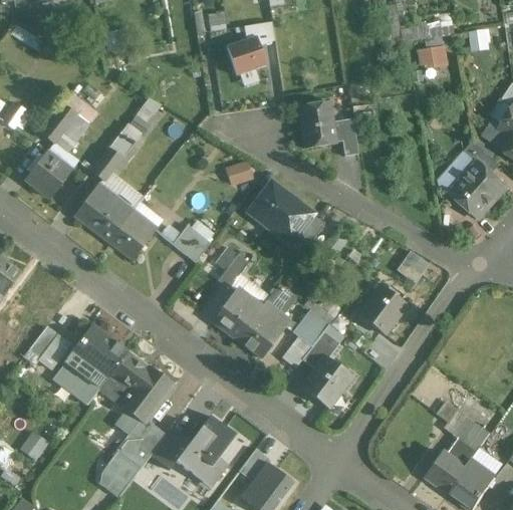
[(272,20),(260,22),(262,33),(257,35),(260,44),(275,39),(272,20)]
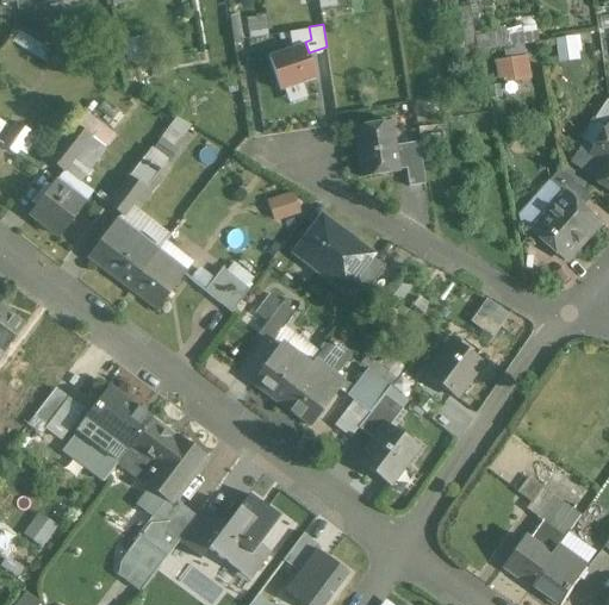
[(309,26),(290,29),(292,45),(305,42),(311,39),(309,26)]
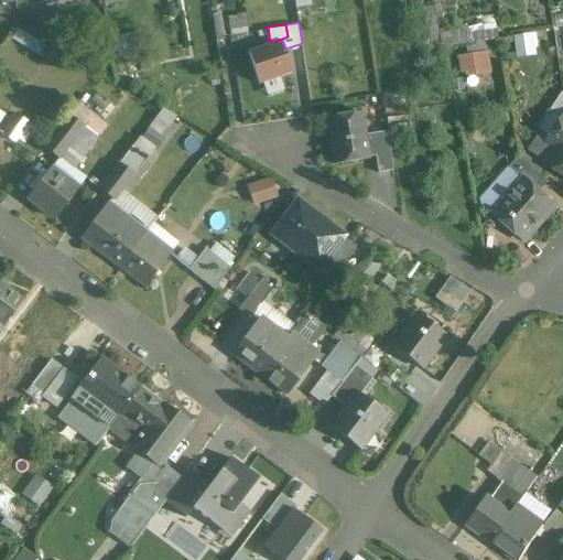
[(518,31),(519,53),(540,52),(539,30),(518,31)]
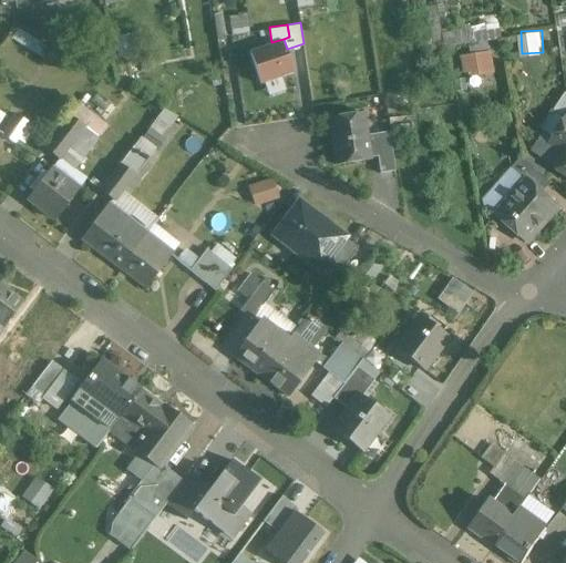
[(271,42),(250,50),(261,81),(295,70),(287,49),(284,39),(271,42)]
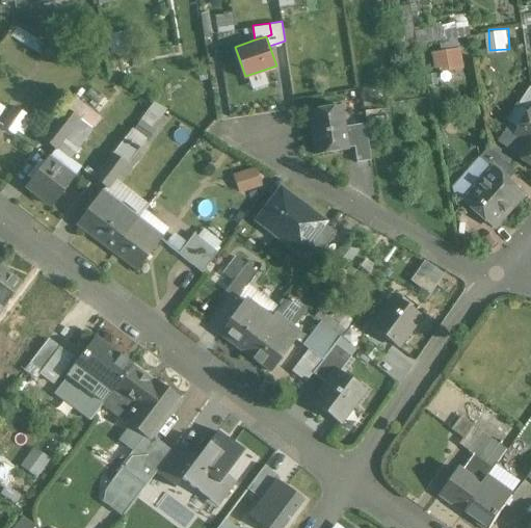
[(463,44),(434,48),(437,69),(466,64),(463,44)]
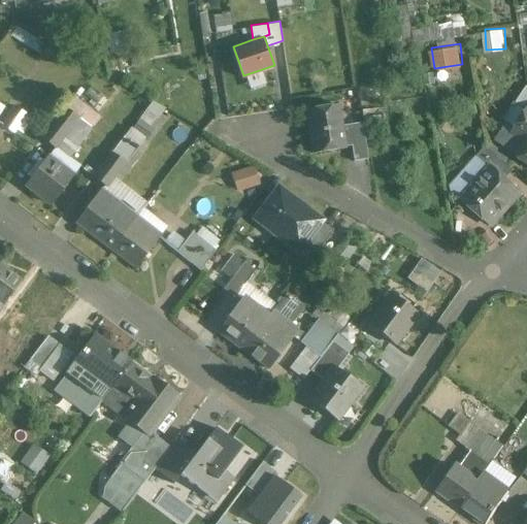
[(526,85),(516,100),(526,106),(526,85)]
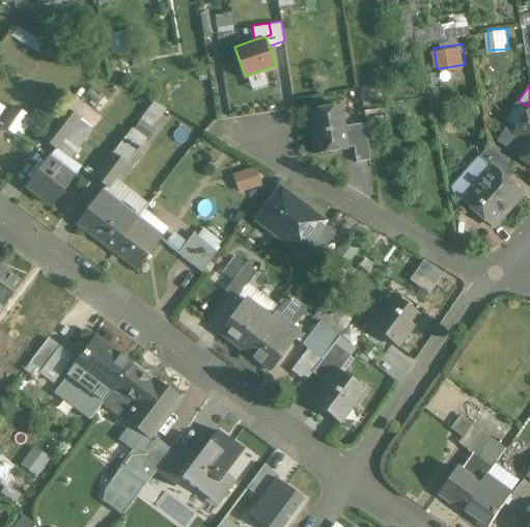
[(529,107),(519,101),(507,119),(511,122),(502,138),(517,147),(515,149),(529,158),(529,107)]
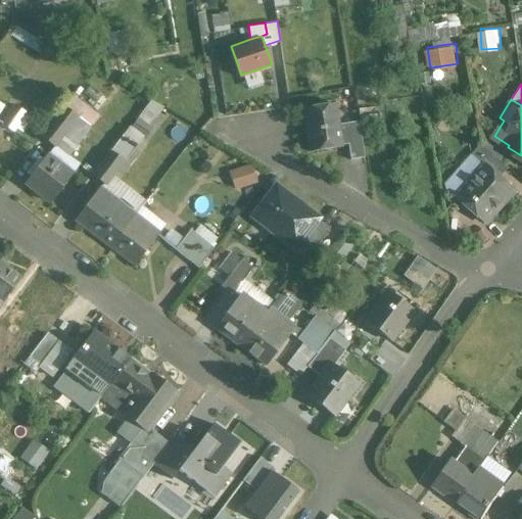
[(12,101),(0,120),(0,121),(12,129),(26,109),(12,101)]
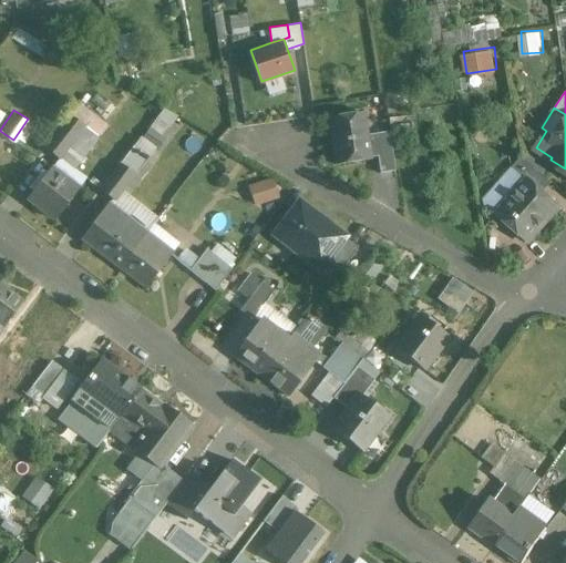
[(364,111),(329,116),(337,162),(371,156),(371,155),(368,132),(364,111)]
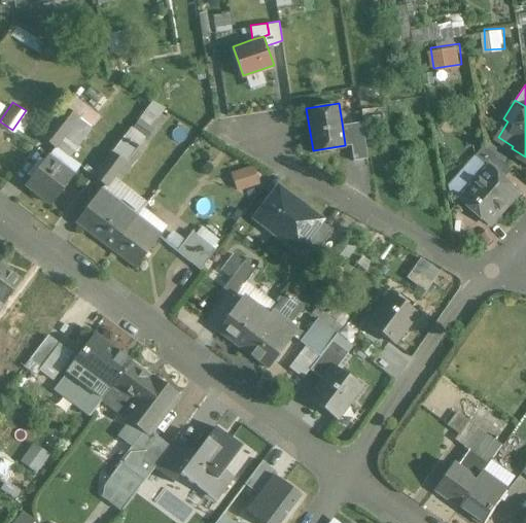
[(79,116),(65,105),(58,114),(69,123),(72,126),(79,116)]
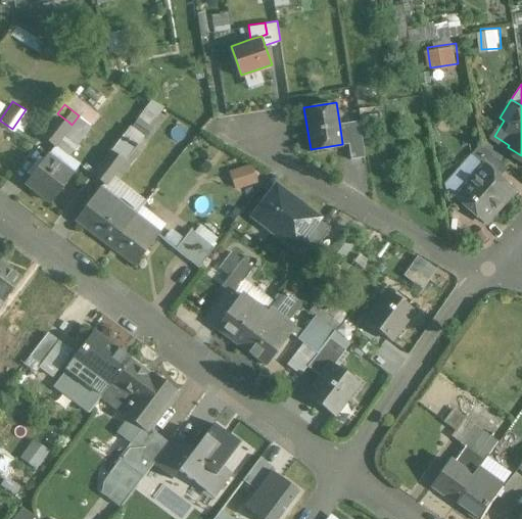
[(57,113),(42,133),(53,141),(68,122),(57,113)]
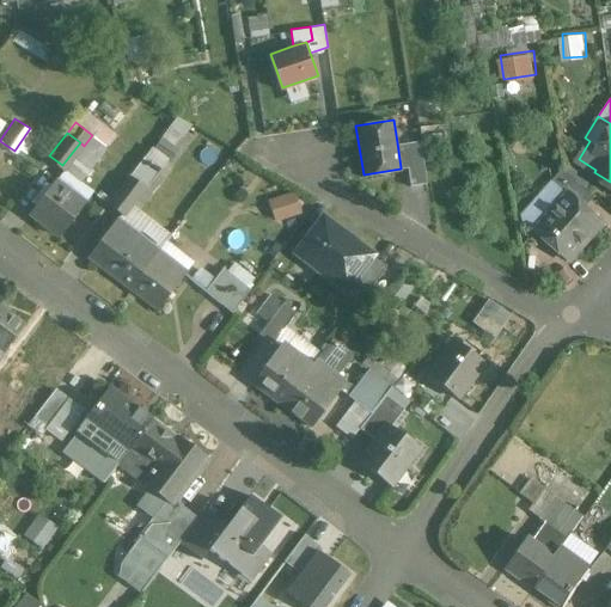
[(421,139),(397,142),(401,167),(408,166),(410,184),(427,182),(421,139)]
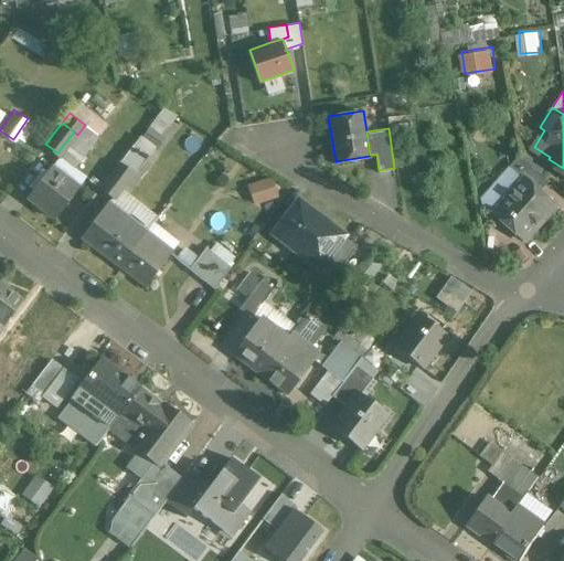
[(140,135),(119,161),(132,171),(152,145),(140,135)]
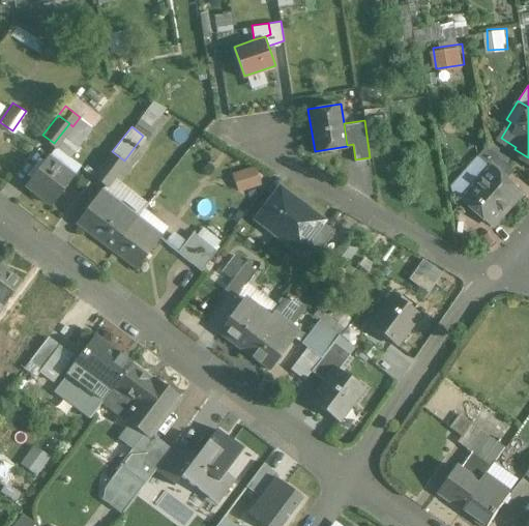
[(517,168),(489,143),(479,154),(493,166),(494,165),(508,177),(517,168)]
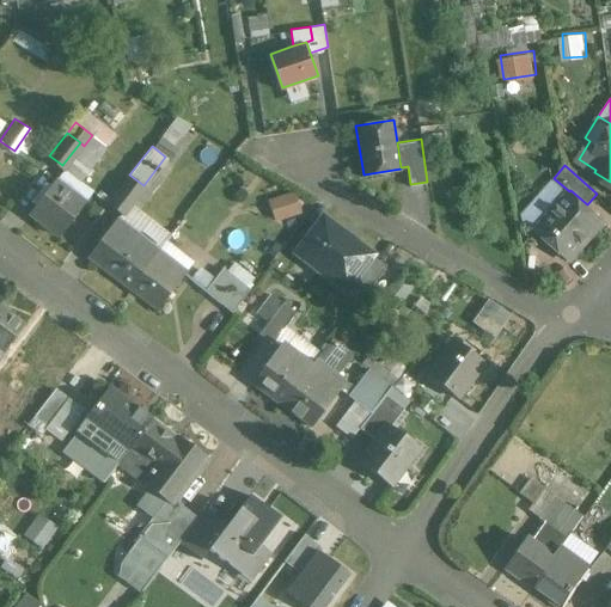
[(144,185),(129,175),(109,201),(126,214),(146,186),(144,185)]
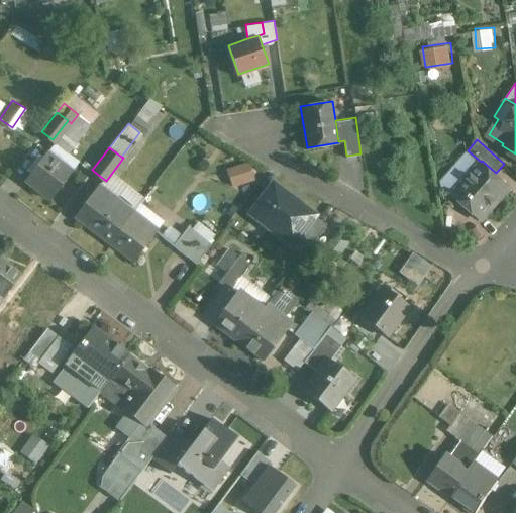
[(47,150),(26,179),(50,198),(72,170),(47,150)]
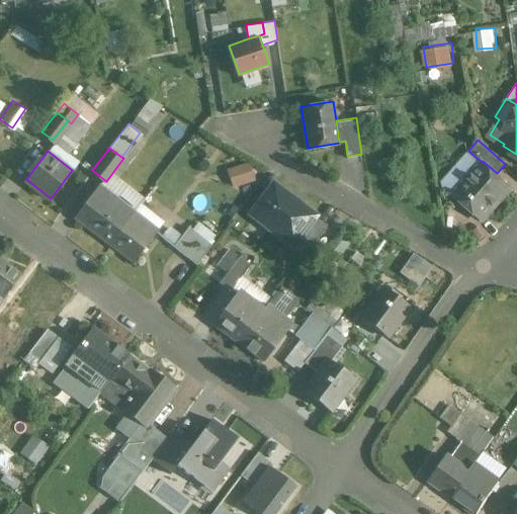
[(250,158),(229,166),(236,184),(257,176),(250,158)]
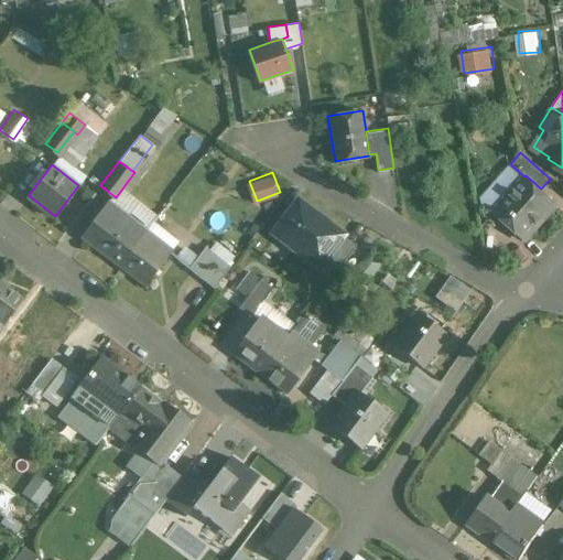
[(541,189),(526,175),(524,176),(495,211),(527,238),(558,203),(541,189)]
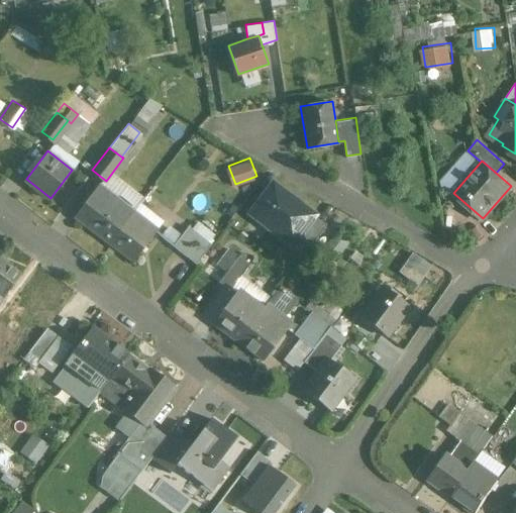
[(294,244),(318,214),(274,181),(250,212),(294,244)]
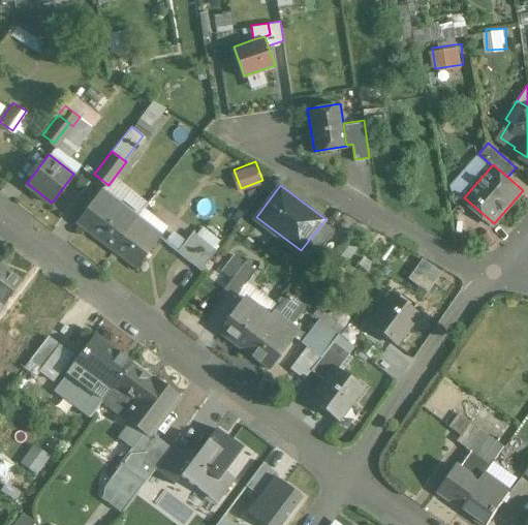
[(101,189),(76,221),(113,248),(113,247),(114,248),(137,217),(101,189)]
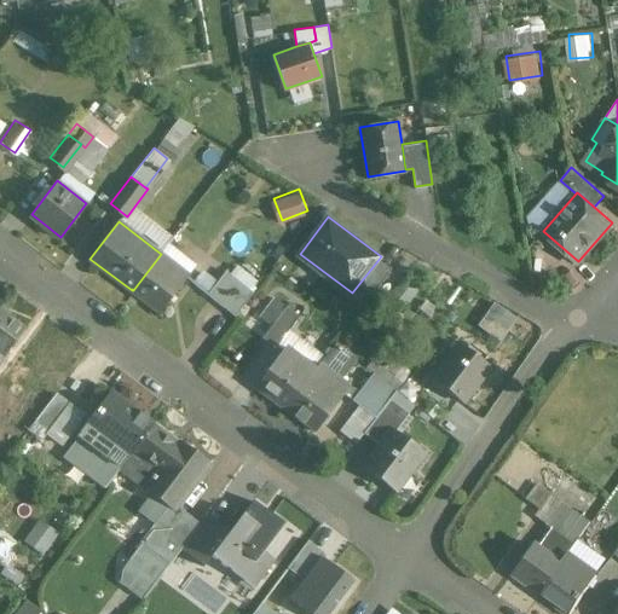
[(161,254),(133,290),(161,311),(189,274),(161,254)]
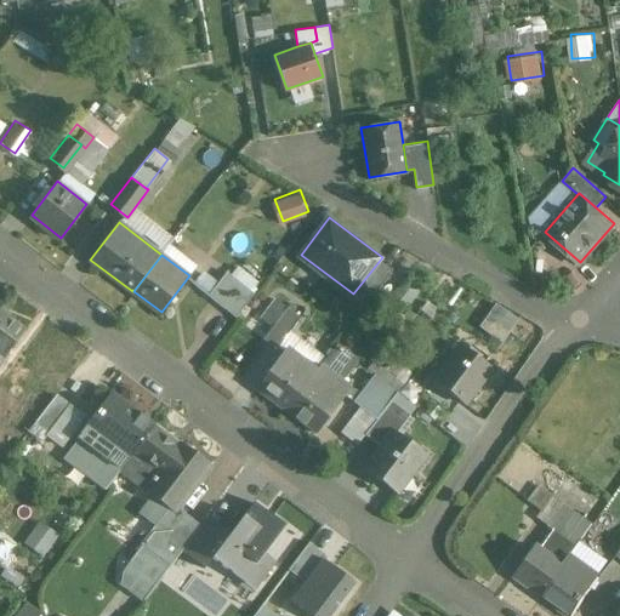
[(254,291),(227,271),(209,294),(237,315),(254,291)]
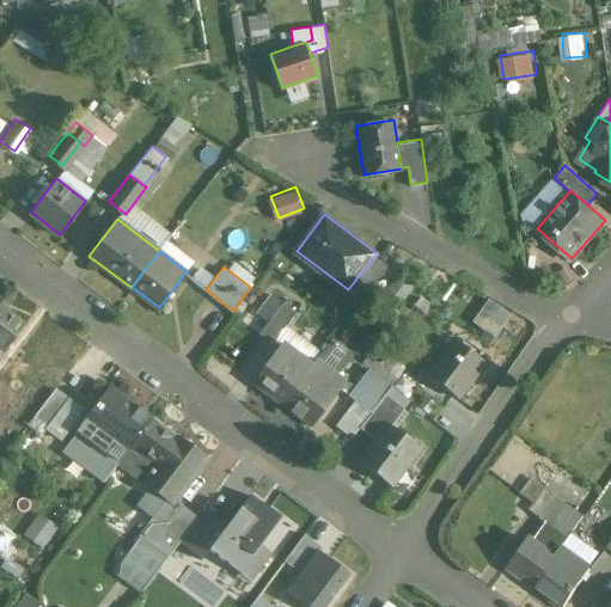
[(282,301),(272,293),(260,308),(272,317),(282,301)]
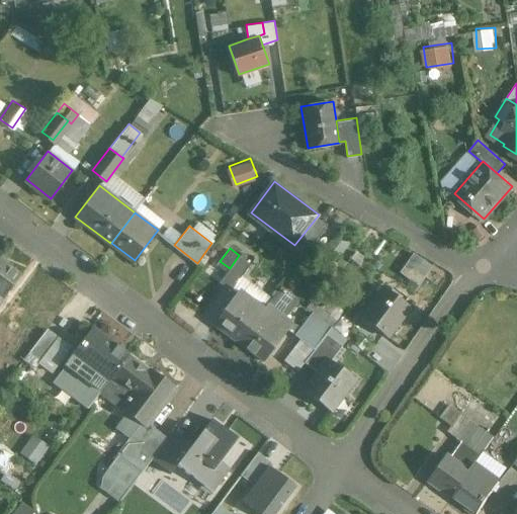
[(433,264),(414,251),(400,270),(419,284),(433,264)]
